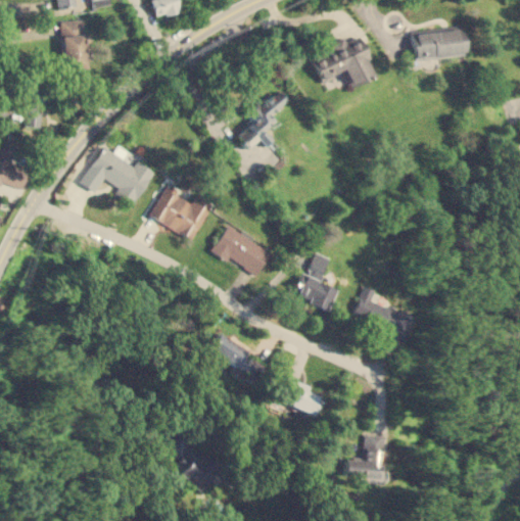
[(55,0),(57,10),(78,6),(77,0),(55,0)]
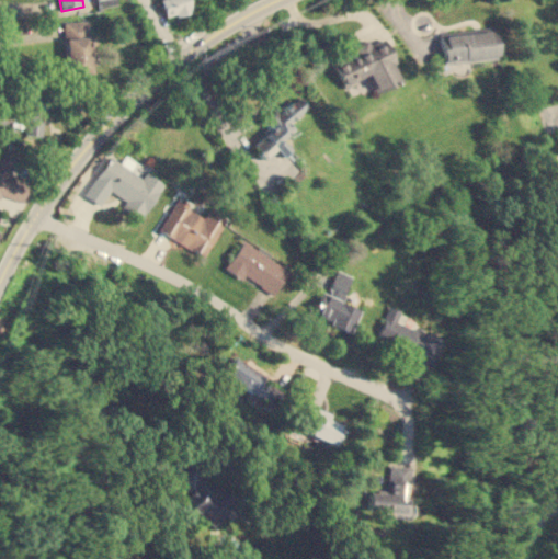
[(118,6),(117,0),(99,0),(100,9),(118,6)]
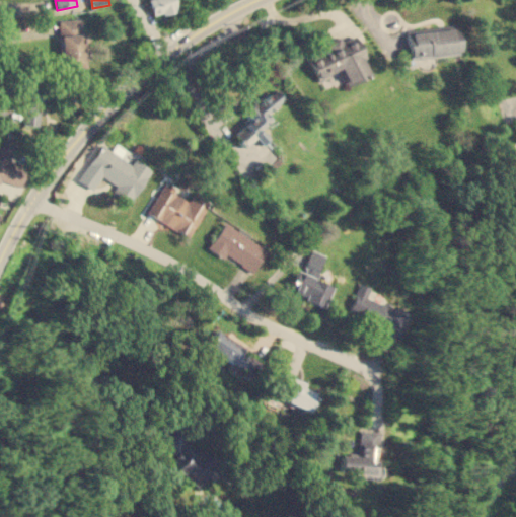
[(150,0),(155,18),(178,11),(174,0),(150,0)]
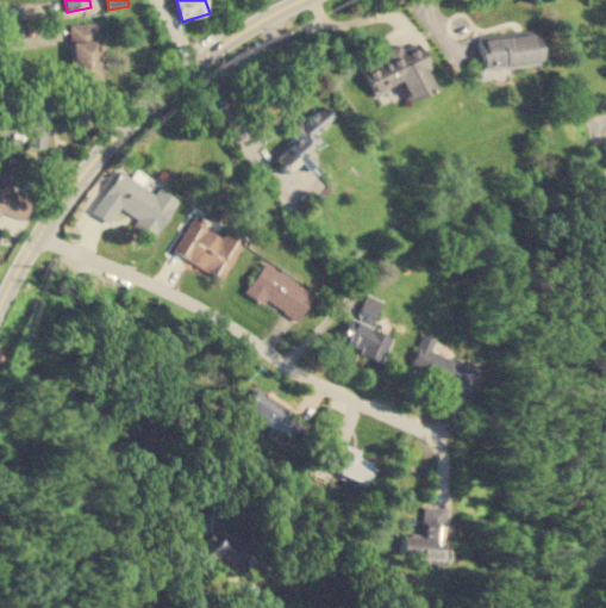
[(74,81),(101,80),(100,24),(73,24),(74,81)]
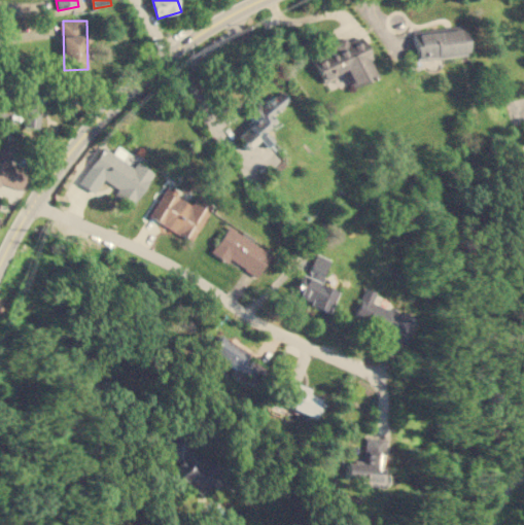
[(414,33),(418,61),(470,55),(466,26),(414,33)]
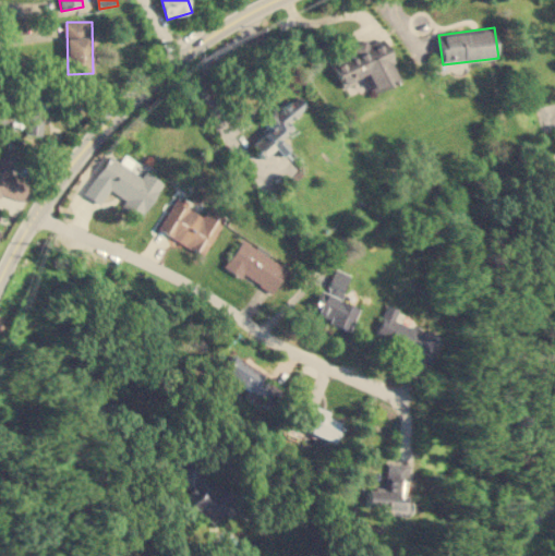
[(375,94),(402,82),(385,40),(370,47),(366,39),(352,46),(357,56),(335,65),(344,87),(368,76),(375,94)]
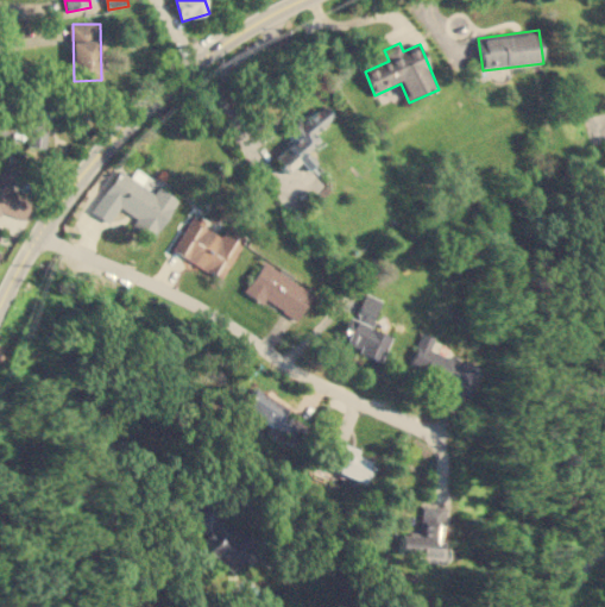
[(48,149),(49,126),(51,126),(54,100),(23,98),(19,136),(24,136),(23,146),(48,149)]
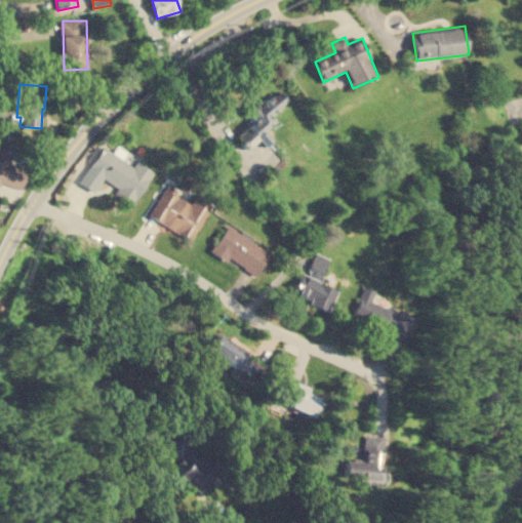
[(289,101),(281,90),(250,114),(255,121),(237,136),(247,150),(259,141),(265,147),(272,141),(265,132),(277,123),(271,116),(289,101)]
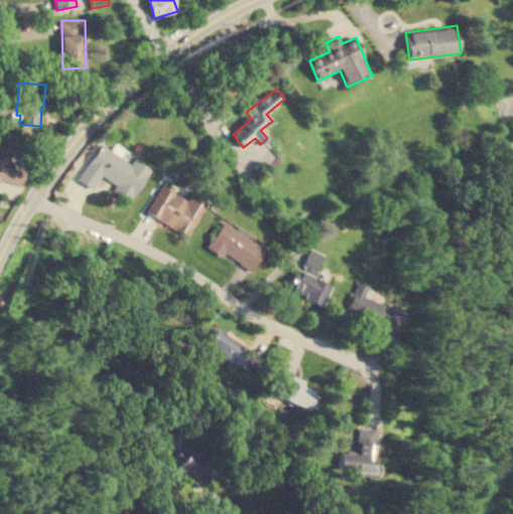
[(152,169),(136,159),(133,163),(102,145),(80,180),(95,189),(103,175),(117,183),(113,191),(132,203),(152,169)]
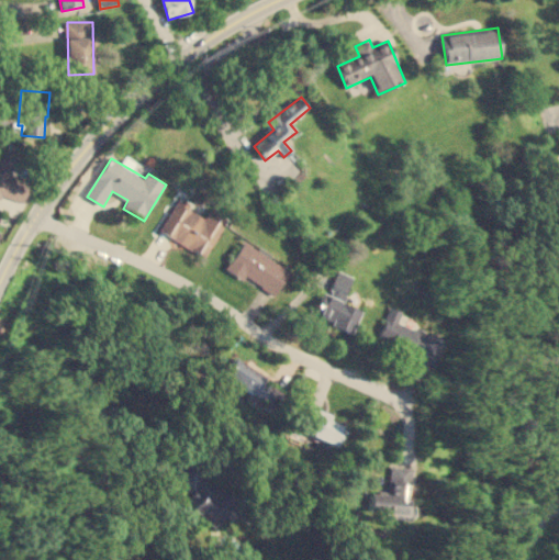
[(23,204),(31,183),(6,175),(10,164),(0,159),(0,200),(2,201),(3,197),(23,204)]
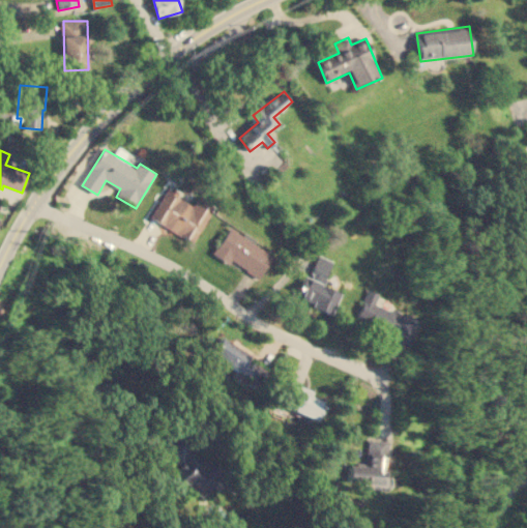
[(197,243),(215,206),(199,199),(196,205),(168,191),(152,221),(197,243)]
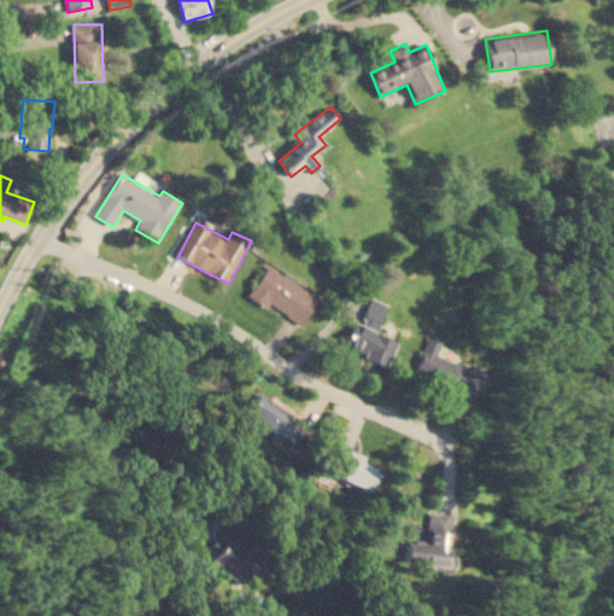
[(250,297),(268,308),(270,304),(303,325),(320,298),(298,285),(299,283),(272,265),(250,297)]
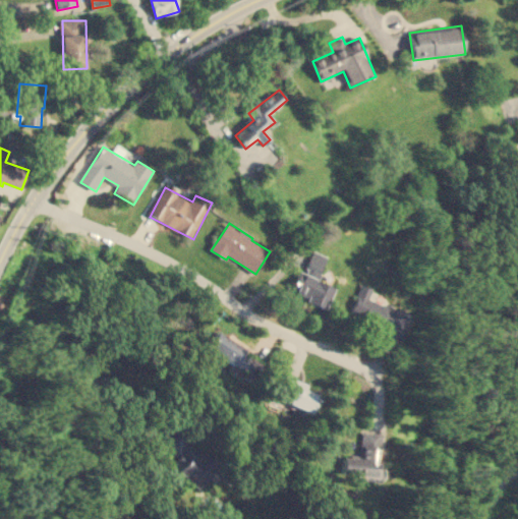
[(294,295),(330,308),(337,291),(318,284),(329,256),(311,250),(294,295)]
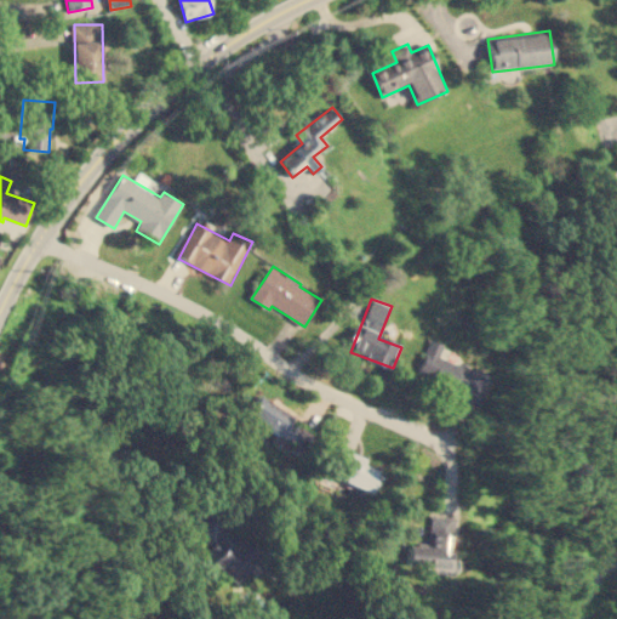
[(489,375),(428,356),(421,378),(457,390),(452,402),(476,410),(489,375)]
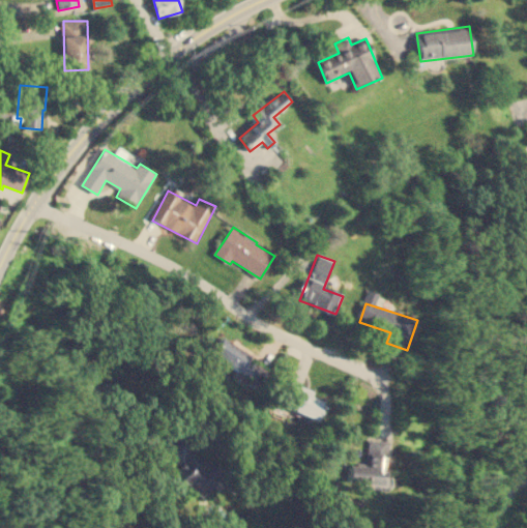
[(212,357),(242,371),(251,353),(220,340),(212,357)]
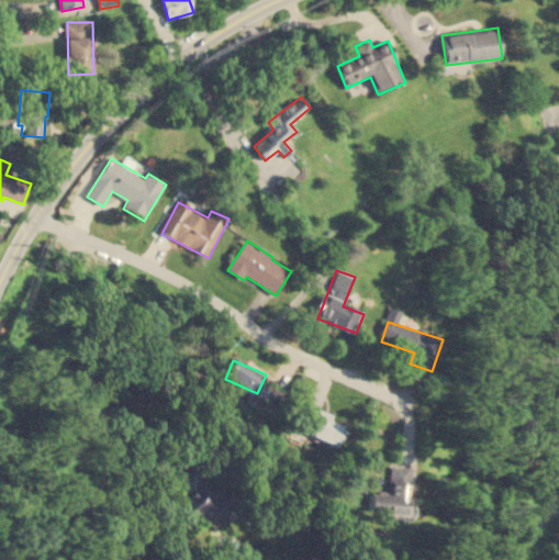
[(345,426),(331,421),(332,417),(313,411),(304,434),(337,446),(345,426)]
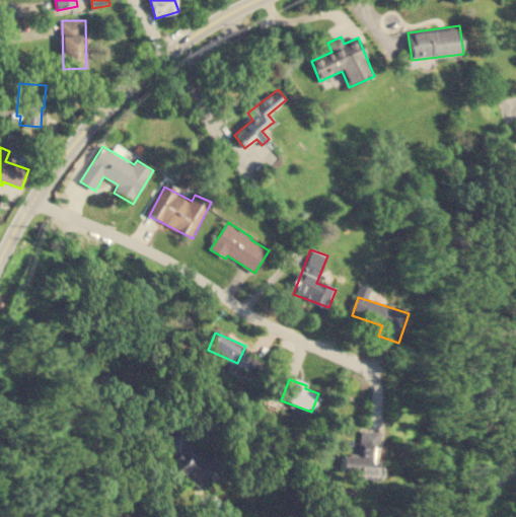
[(379,468),(382,433),(362,431),(360,456),(343,454),(341,472),(371,475),(372,468),(379,468)]
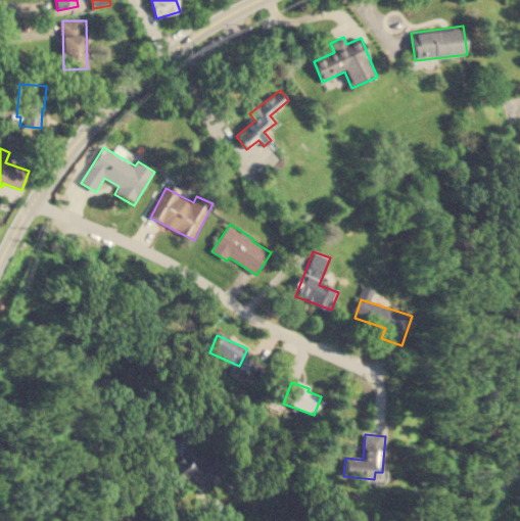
[(200,491),(221,469),(185,435),(173,447),(184,459),(176,467),(200,491)]
